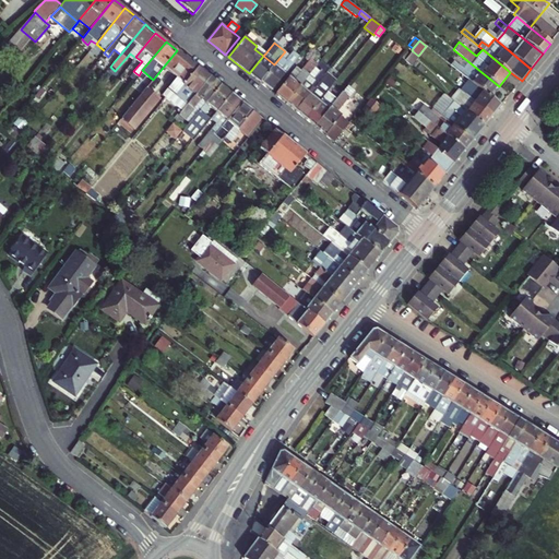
[(401,49),(395,45),(392,49),(397,54),(401,49)]
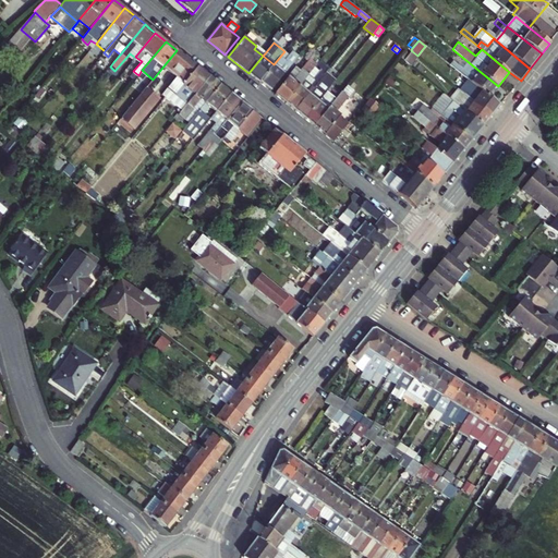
[(265,53),(256,46),(254,49),(263,56),(265,53)]
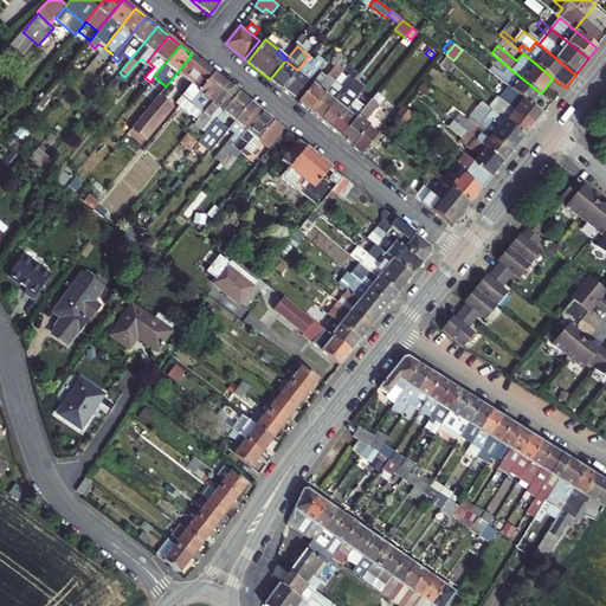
[(192,55),(175,75),(189,86),(206,65),(199,60),(192,55)]
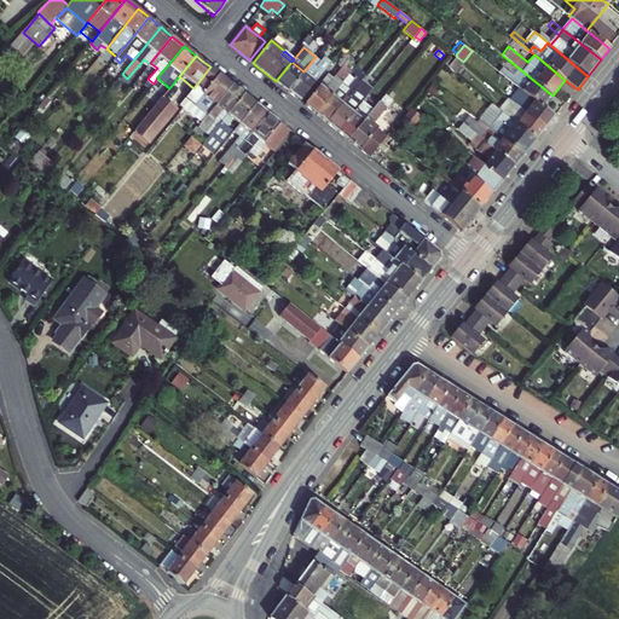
[(316,57),(304,71),(316,81),(331,62),(325,57),(320,62),(316,57)]
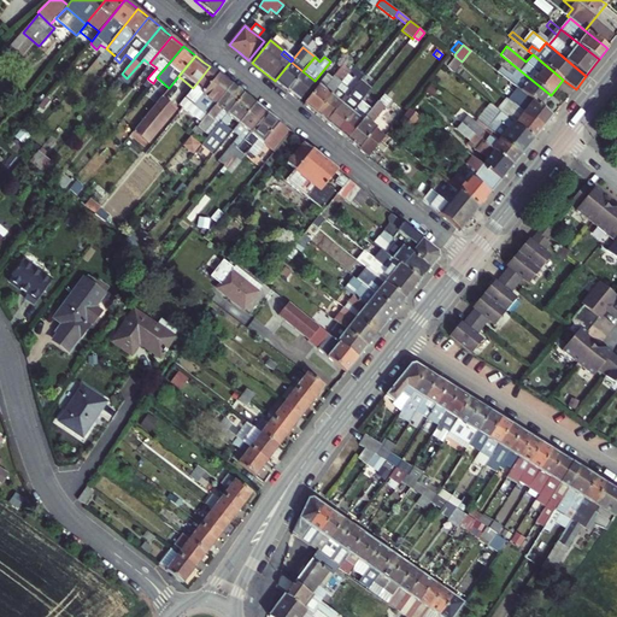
[(463,63),(462,62),(456,57),(447,68),(454,74),(463,63)]
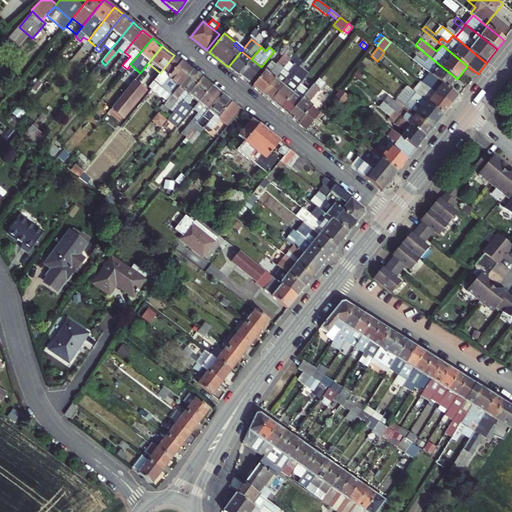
[(238,75),(251,59),(241,51),(228,67),(233,71),(238,75)]
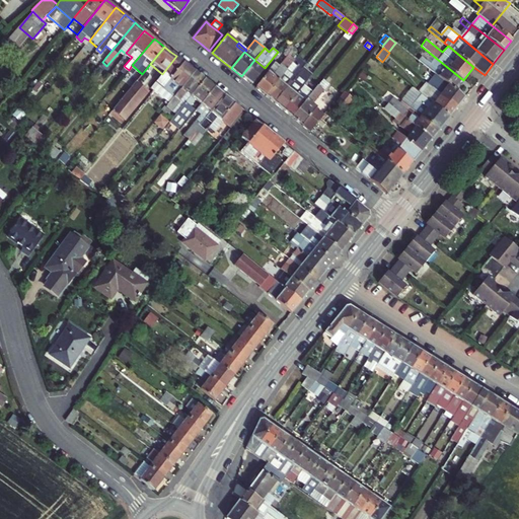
[(282,65),(288,69),(295,60),(289,55),(282,65)]
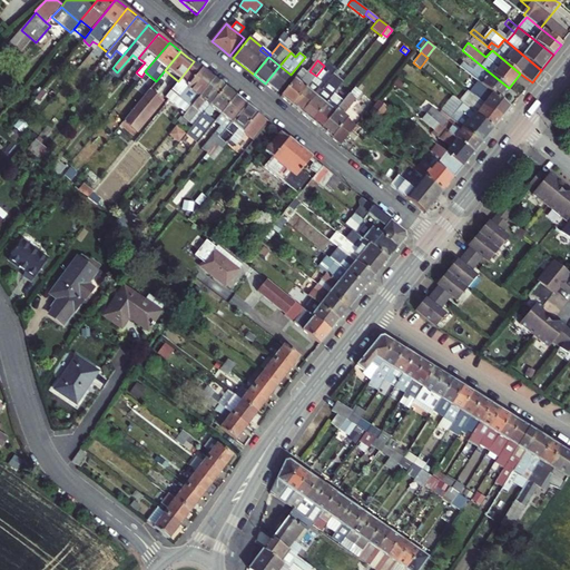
[(464,60),(459,67),(464,71),(468,66),(469,65),(464,60)]
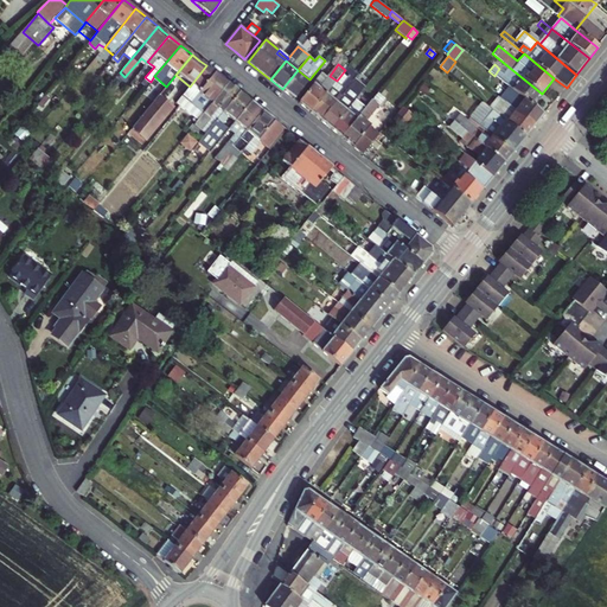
[(215,72),(206,65),(190,87),(181,96),(190,103),(215,72)]
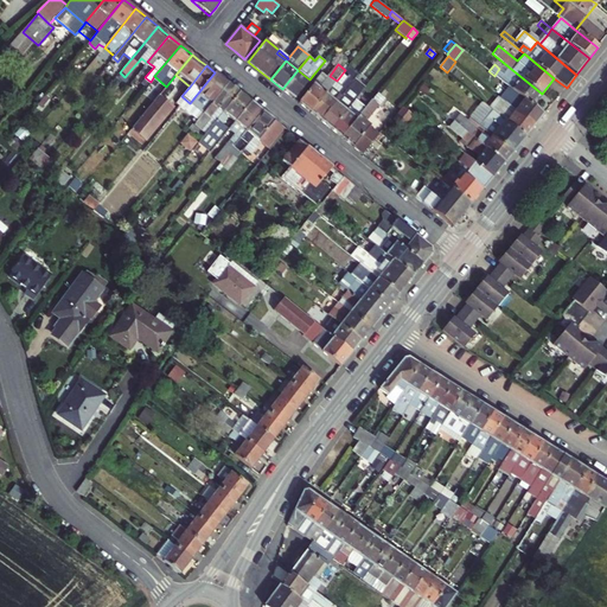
[(326,94),(336,102),(356,78),(358,74),(349,66),(345,70),(337,81),(326,94)]
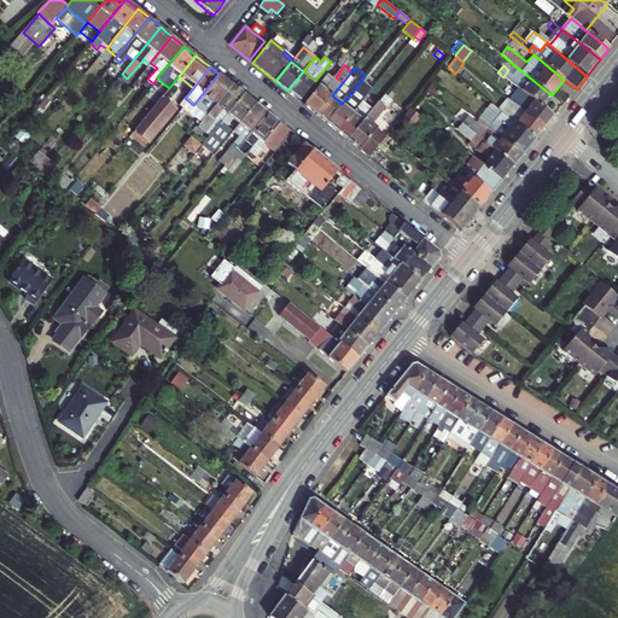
[(552,95),(520,70),(514,77),(507,71),(503,77),(535,103),(542,108),(552,95)]
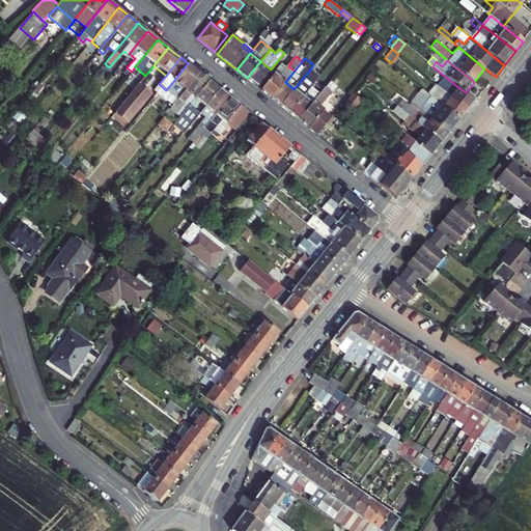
[(257,86),(271,70),(260,61),(247,78),(252,82),(257,86)]
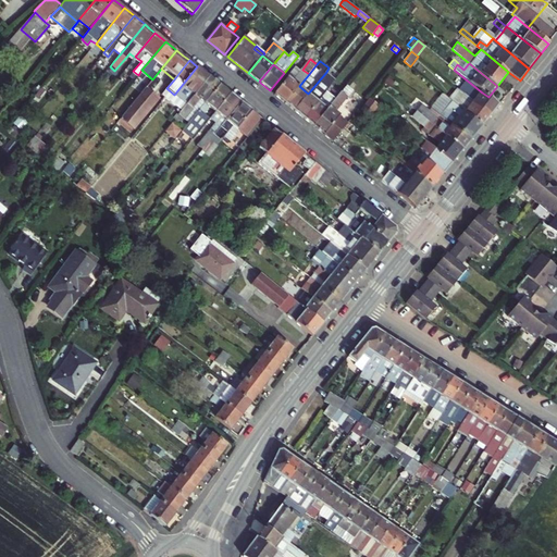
[(197,66),(174,95),(187,104),(209,76),(203,72),(197,66)]
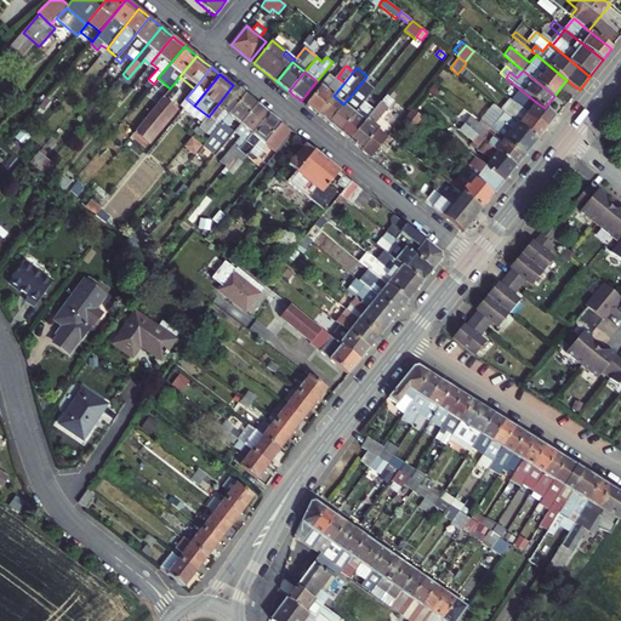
[(322,86),(334,96),(345,83),(337,78),(332,74),(322,86)]
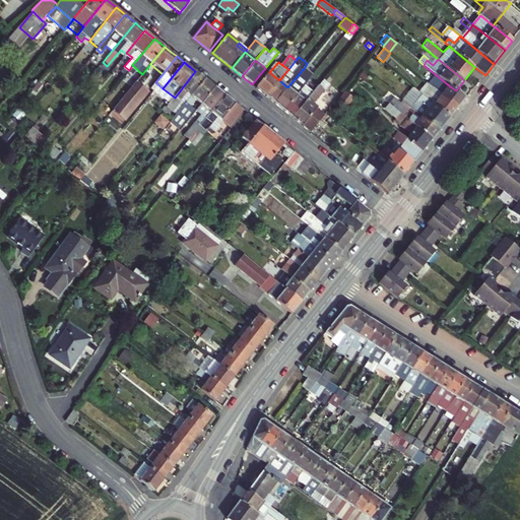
[(305,67),(287,87),(297,95),(305,85),(313,74),(305,67)]
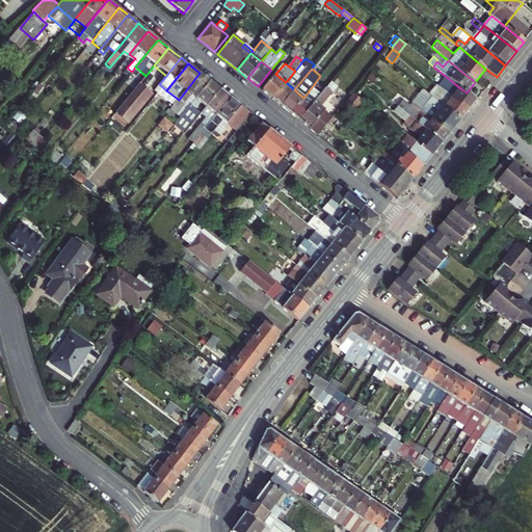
[(184,104),(188,108),(210,81),(205,77),(200,73),(179,100),(167,113),(174,117),(184,104)]
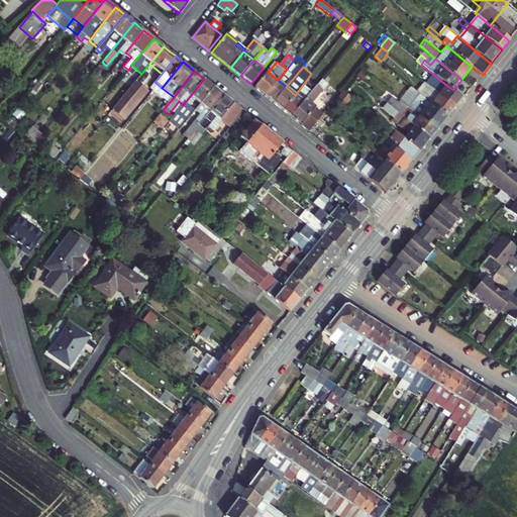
[(366,76),(359,71),(355,77),(362,81),(366,76)]
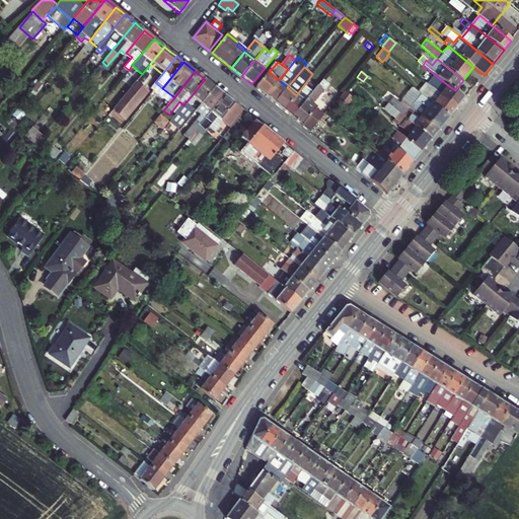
[(266,95),(279,80),(269,72),(255,87),(261,92),(266,95)]
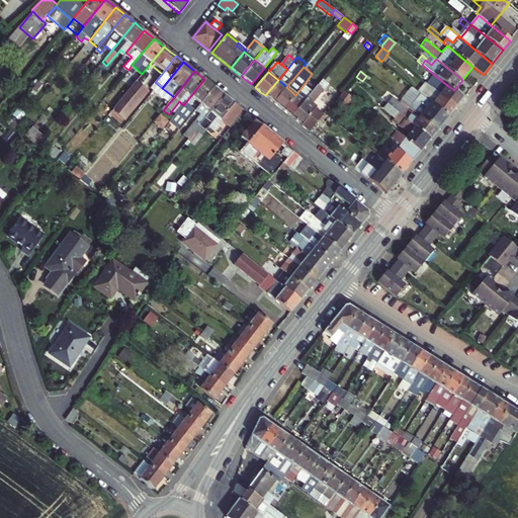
[(204,79),(183,105),(169,122),(178,131),(195,109),(214,87),(208,83),(204,79)]
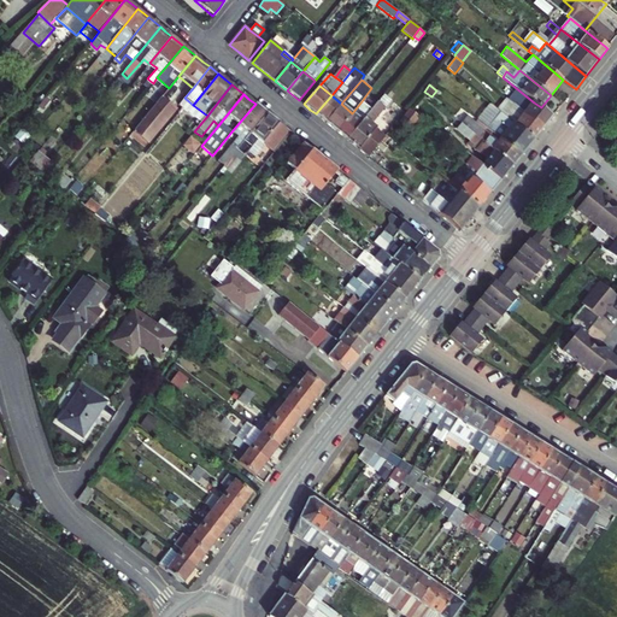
[(327,122),(341,104),(331,95),(316,113),(322,118),(327,122)]
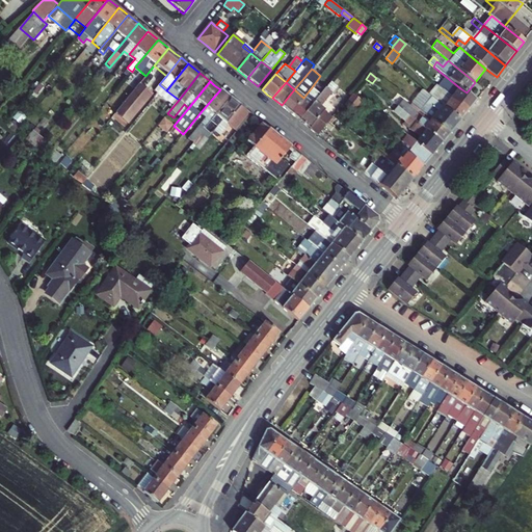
[(444,82),(440,87),(469,110),(477,101),(467,92),(460,88),(457,92),(444,82)]
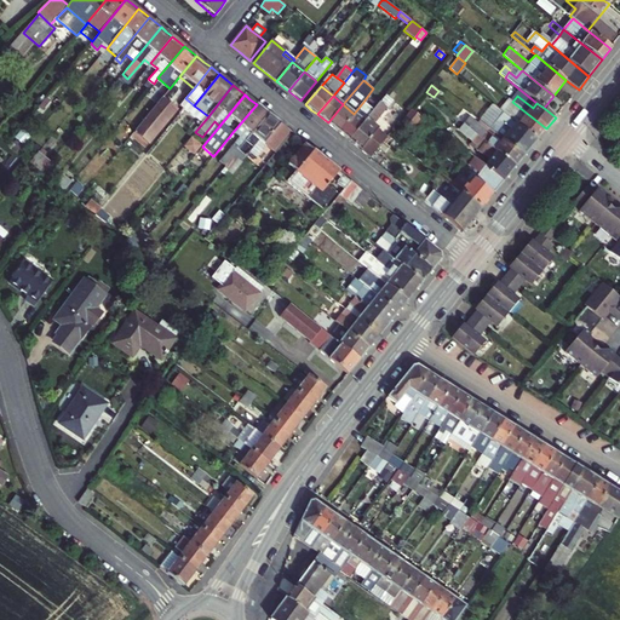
[(177,109),(162,97),(133,132),(148,144),(177,109)]
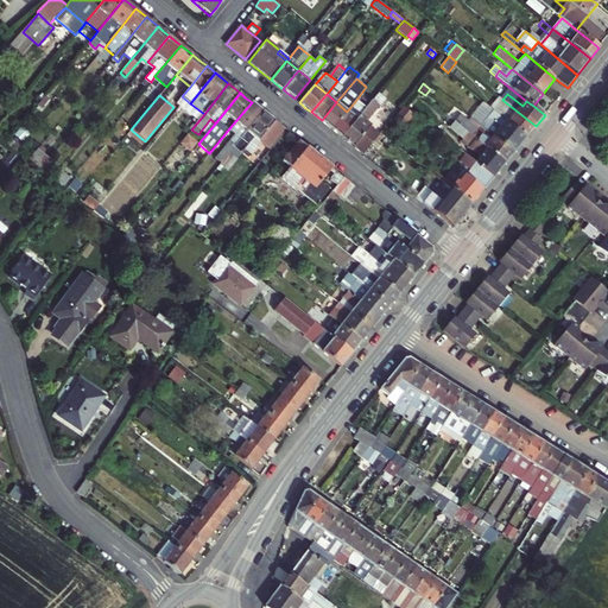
[(356,100),(347,112),(356,120),(366,108),(356,100)]
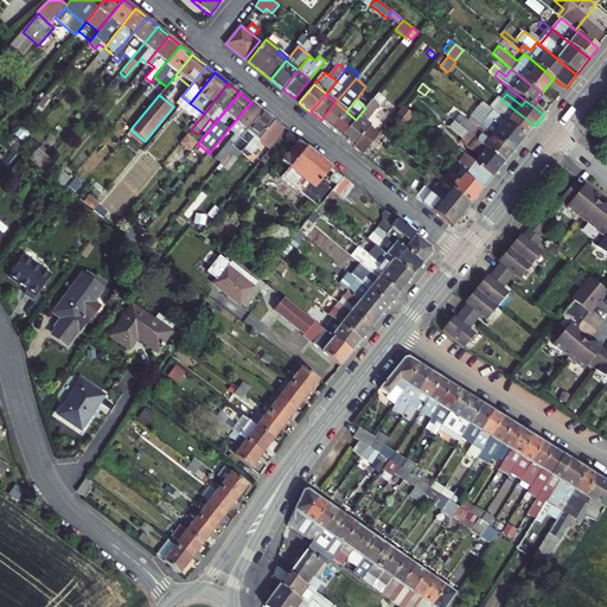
[(502,100),(492,110),(525,139),(535,126),(502,100)]
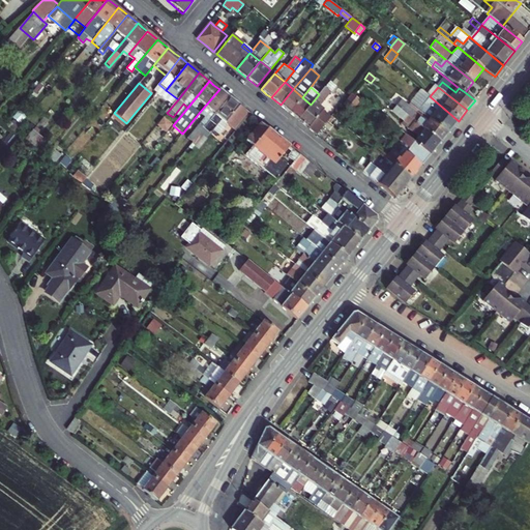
[(317,136),(324,126),(330,119),(330,118),(318,108),(330,92),(325,88),(319,94),(311,105),(298,120),(307,127),(317,136)]
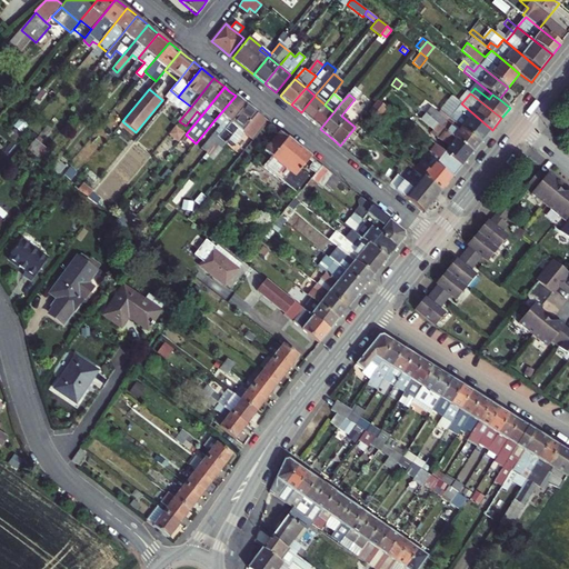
[(240,100),(236,96),(215,120),(220,125),(213,132),(219,137),(246,105),(240,100)]
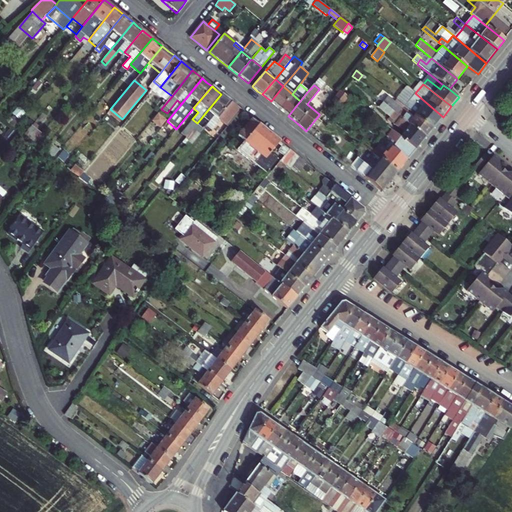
[(280,109),(292,94),(283,86),(271,101),(276,106),(280,109)]
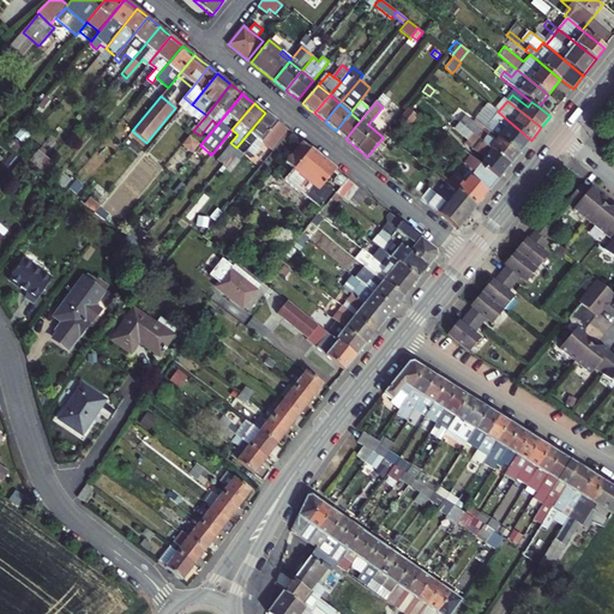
[(476,120),(486,127),(519,155),(531,140),(498,112),(488,104),(476,120)]
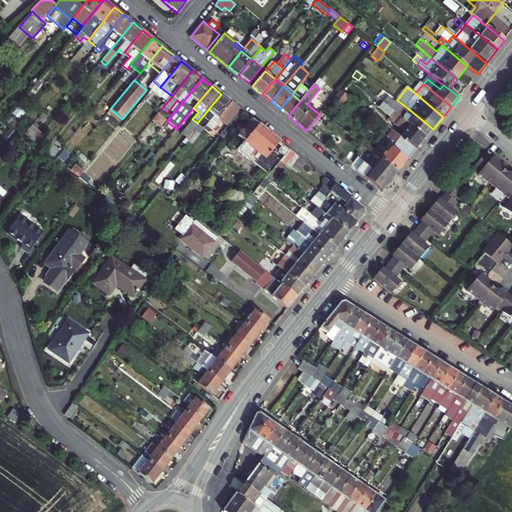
[(340,91),(332,101),(341,108),(349,98),(340,91)]
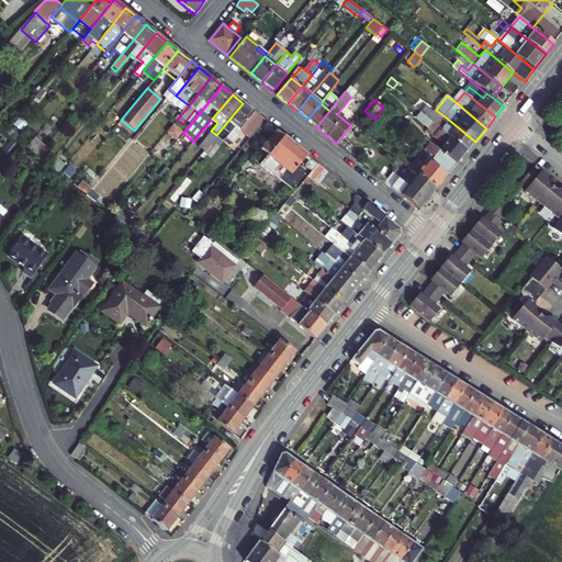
[(238,133),(249,141),(265,121),(253,111),(243,103),(216,135),(228,145),(238,133)]
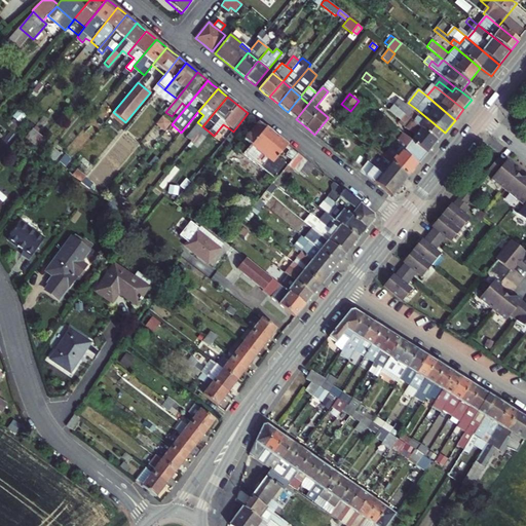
[(308,104),(300,97),(288,112),(292,115),(296,119),(308,104)]
